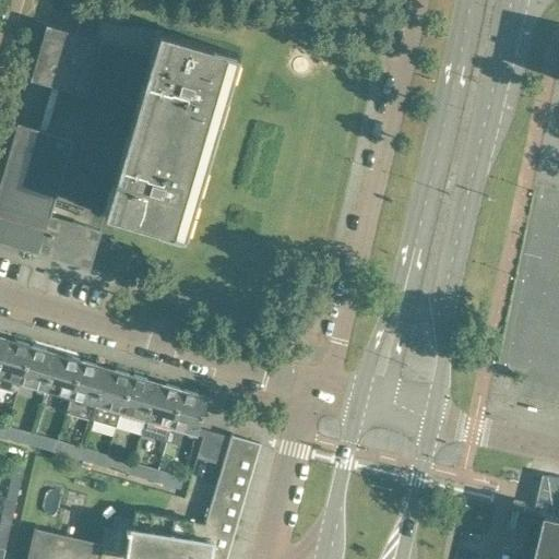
[(85,96),(102,40),(96,39),(74,33),(46,24),(39,47),(38,46),(34,58),(36,59),(30,80),(85,96)]
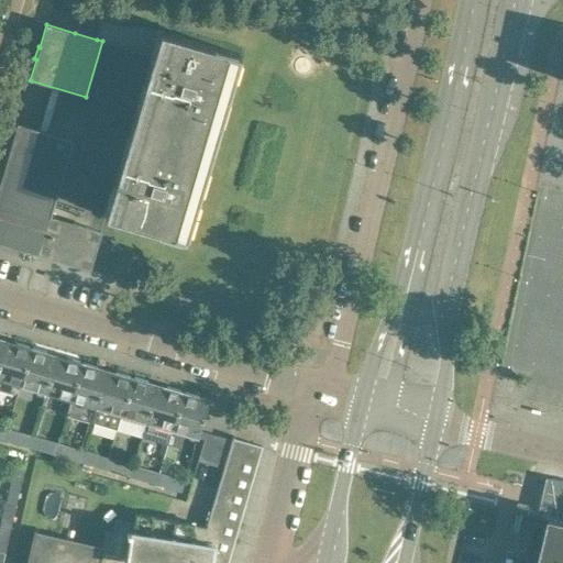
[(75,33),(11,247),(39,256),(90,271),(101,231),(107,216),(123,221),(184,239),(211,146),(239,54),(178,35),(159,30),(153,52),(152,55),(102,41),(97,40),(75,33)]
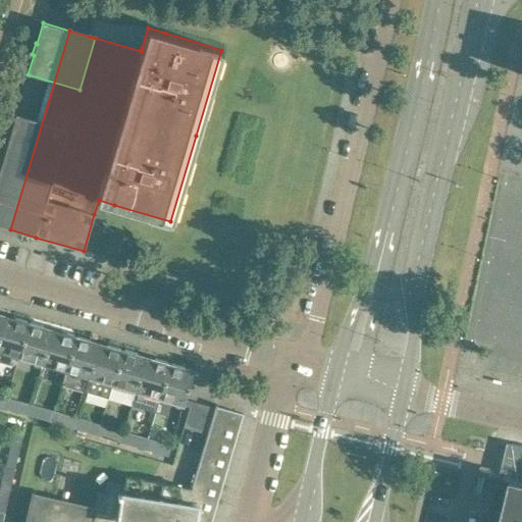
[(18,357),(29,322),(5,316),(0,333),(0,362),(12,366),(17,362),(19,358),(18,357)]
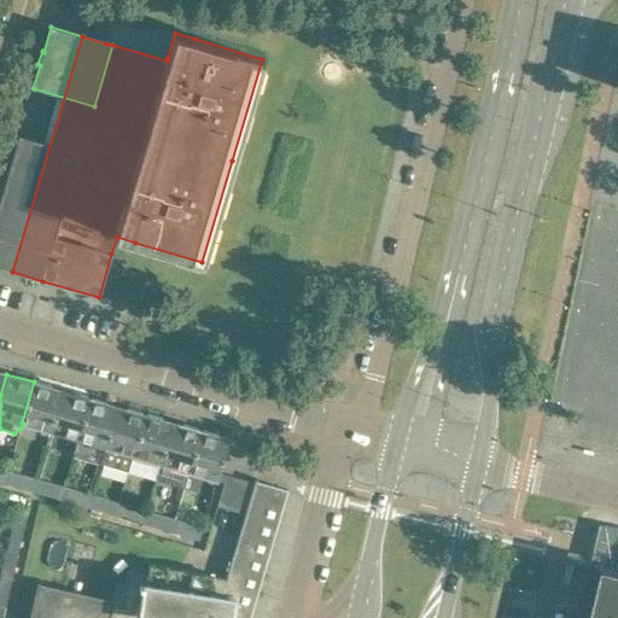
[(50,431),(62,390),(34,382),(22,423),(23,424),(50,431)]
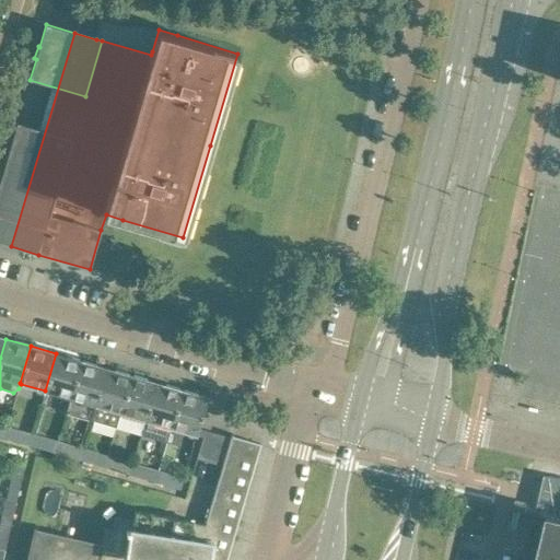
[(70,398),(81,361),(56,353),(45,391),(70,398)]
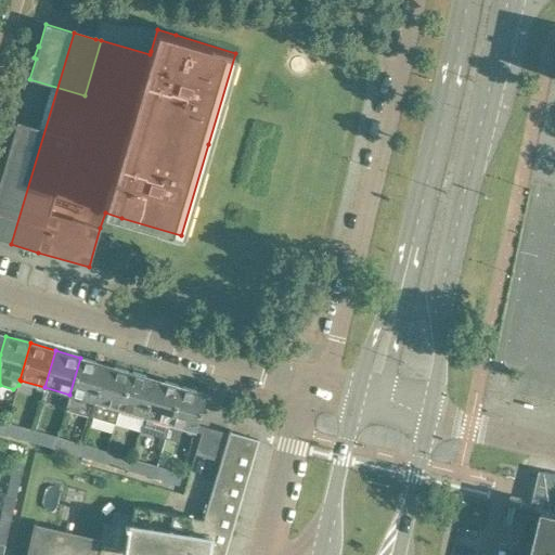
[(90,416),(105,364),(80,358),(69,395),(65,409),(90,416)]
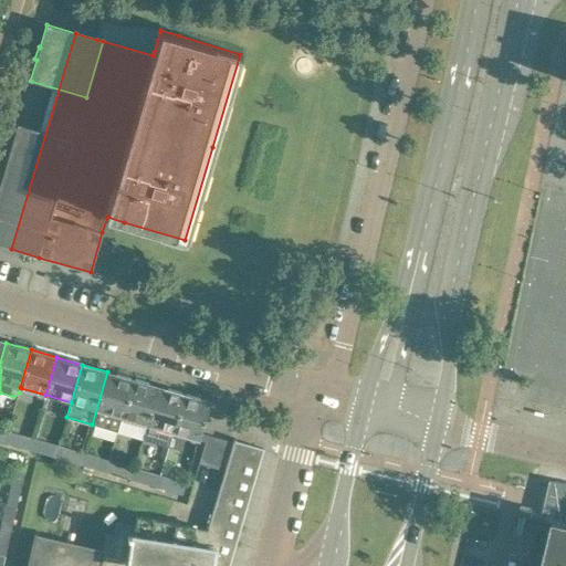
[(118,432),(133,379),(107,371),(92,425),(118,432)]
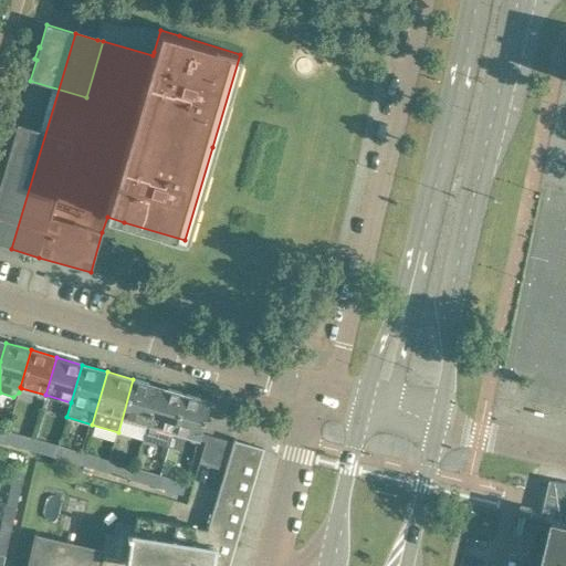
[(143,439),(158,387),(133,379),(118,432),(143,439)]
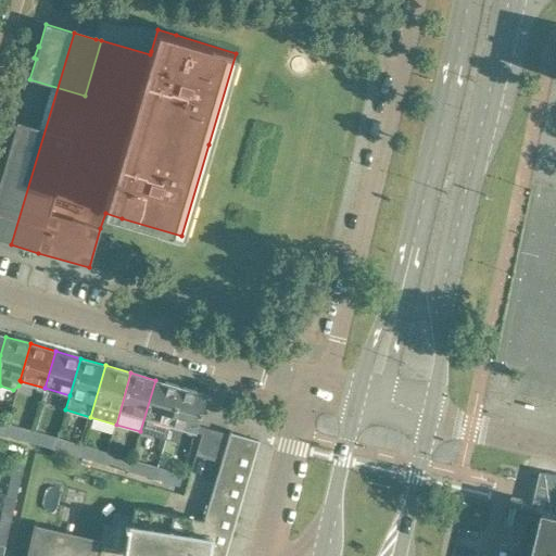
[(169,425),(180,387),(155,380),(140,431),(165,439),(169,425)]
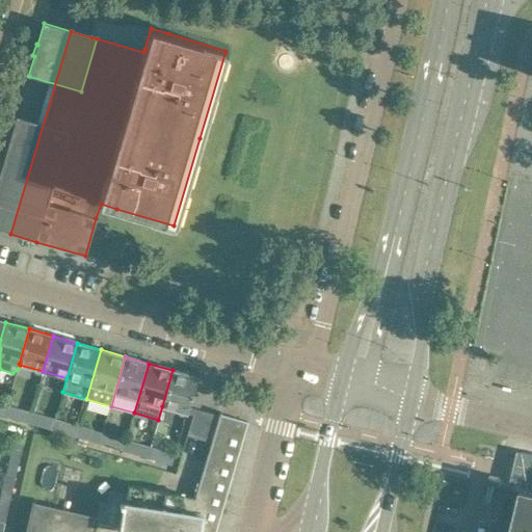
[(197,377),(173,370),(162,406),(193,416),(195,408),(188,406),(197,377)]
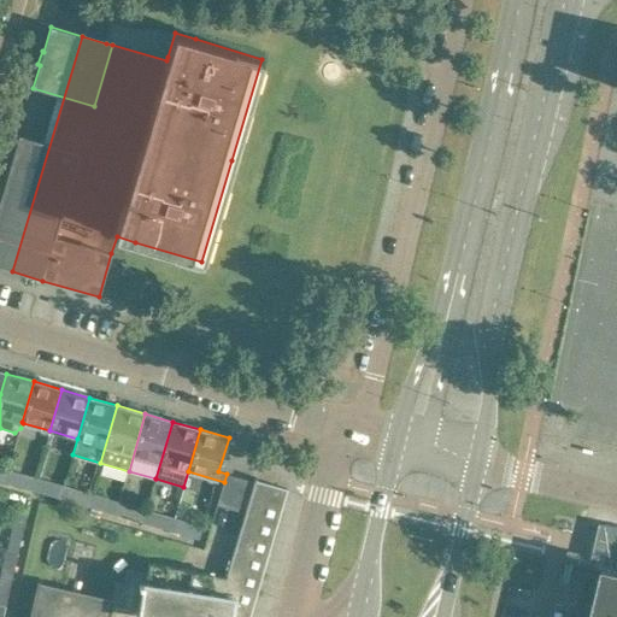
[(21,474),(17,487),(31,491),(35,477),(21,474)]
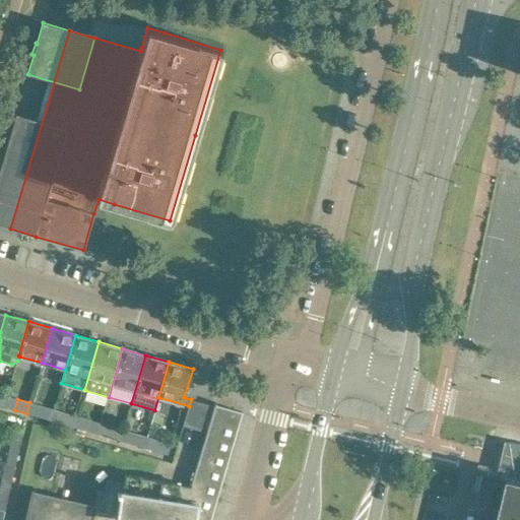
[(194,429),(201,403),(191,399),(189,406),(183,426),(194,429)]
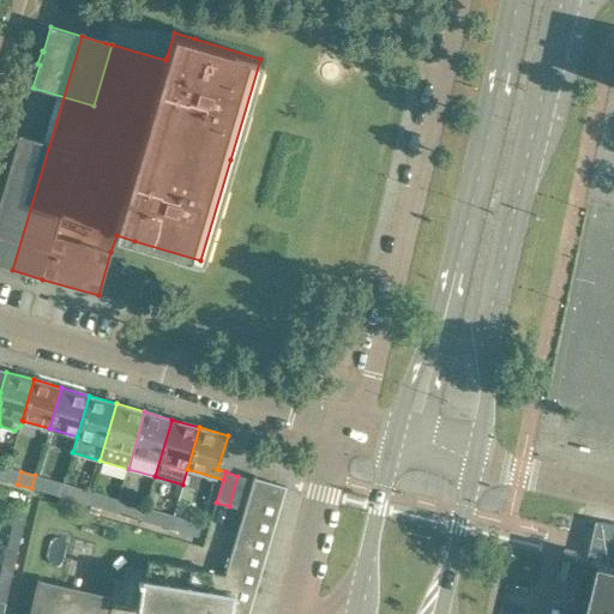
[(35,475),(31,488),(47,493),(50,480),(35,475)]
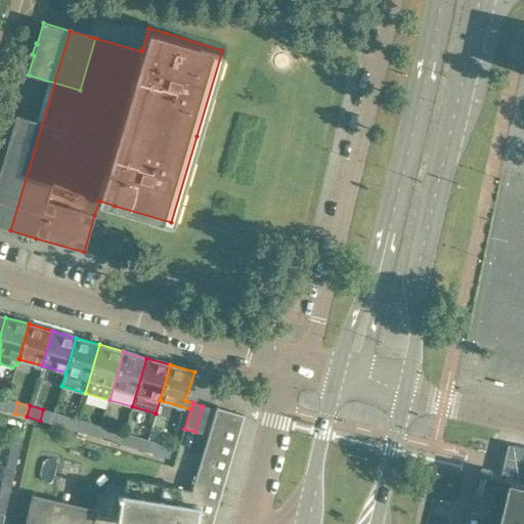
[(208,435),(215,409),(203,406),(195,432),(208,435)]
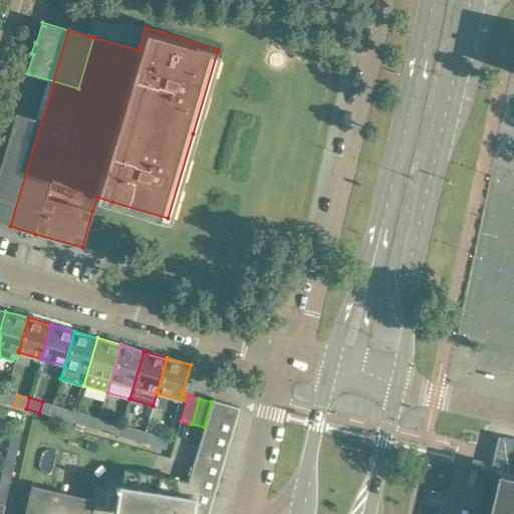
[(208,513),(238,414),(240,408),(212,400),(211,402),(204,427),(188,481),(179,480),(179,478),(123,470),(122,477),(104,475),(103,486),(96,485),(93,499),(94,499),(93,504),(117,508),(116,510),(118,510),(118,507),(161,513),(208,513)]
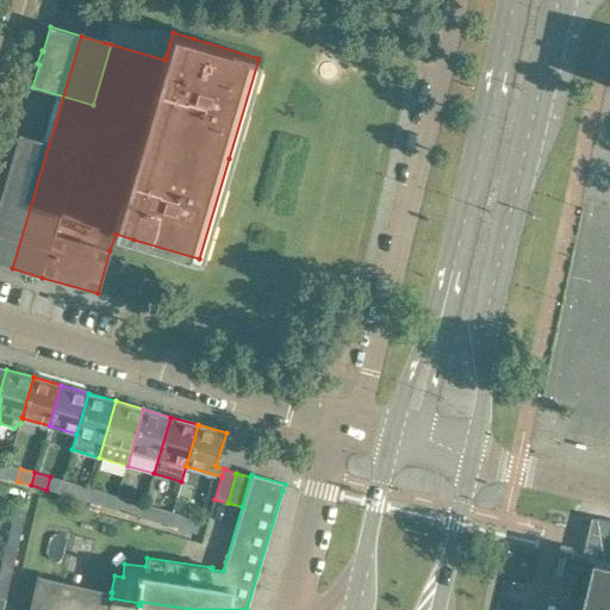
[(75,484),(72,497),(86,502),(89,487),(75,484)]
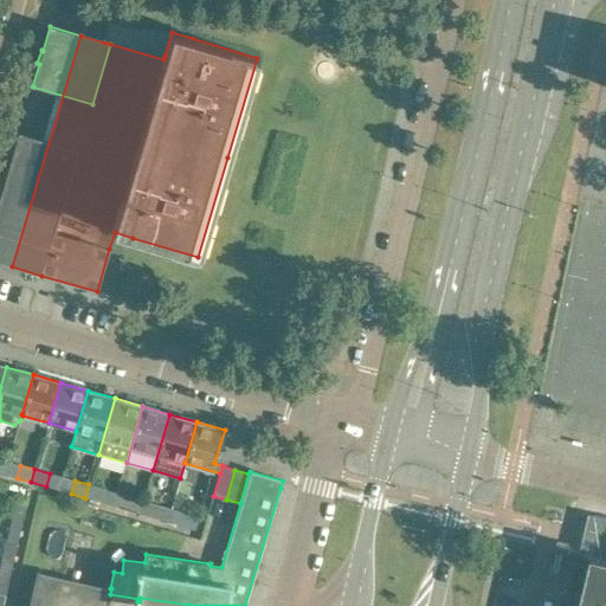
[(89,484),(85,498),(101,502),(104,489),(89,484)]
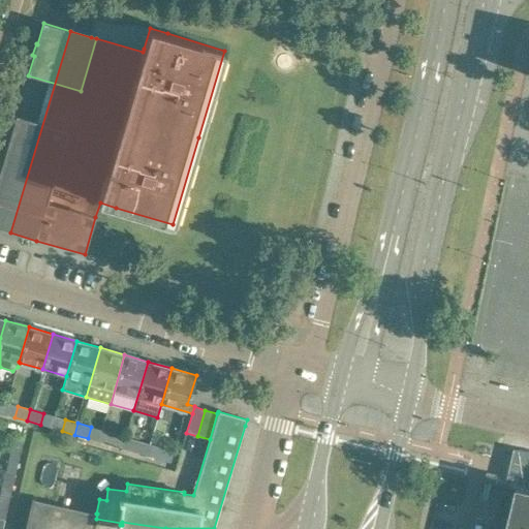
[(27,426),(18,424),(16,433),(14,432),(11,446),(22,449),(27,426)]
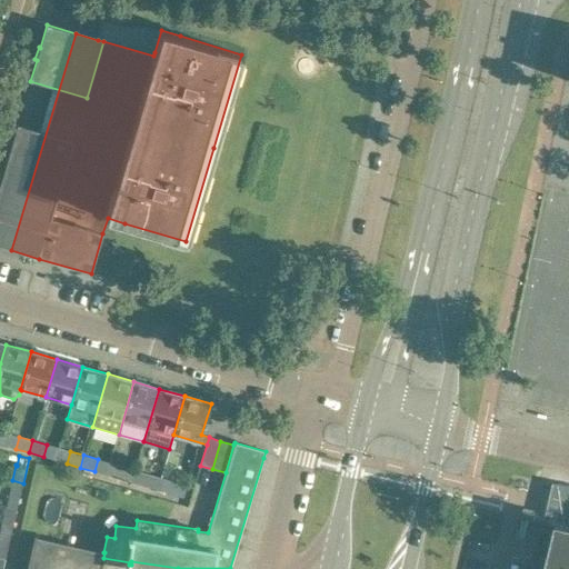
[(121,466),(117,478),(130,482),(135,470),(121,466)]
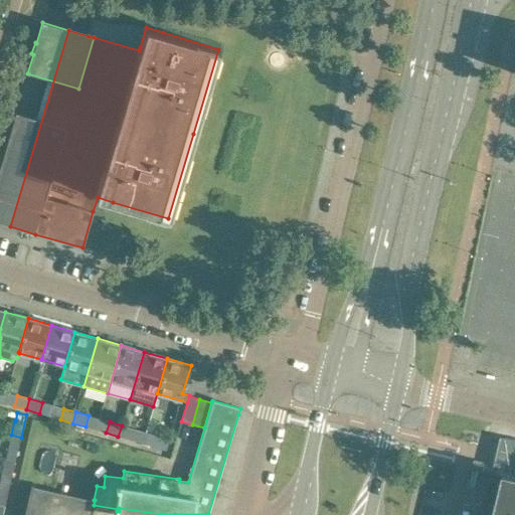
[(122,425),(118,437),(131,441),(134,428),(122,425)]
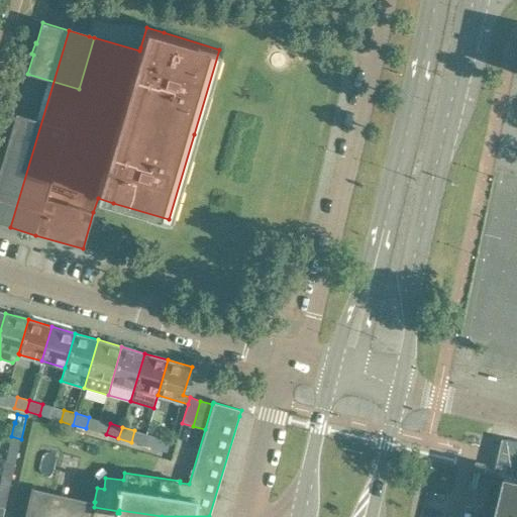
[(15,462),(21,439),(11,436),(5,459),(15,462)]
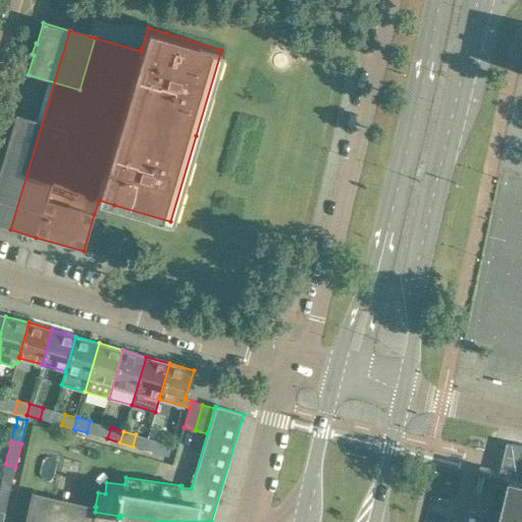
[(159,441),(156,453),(168,457),(171,446),(159,441)]
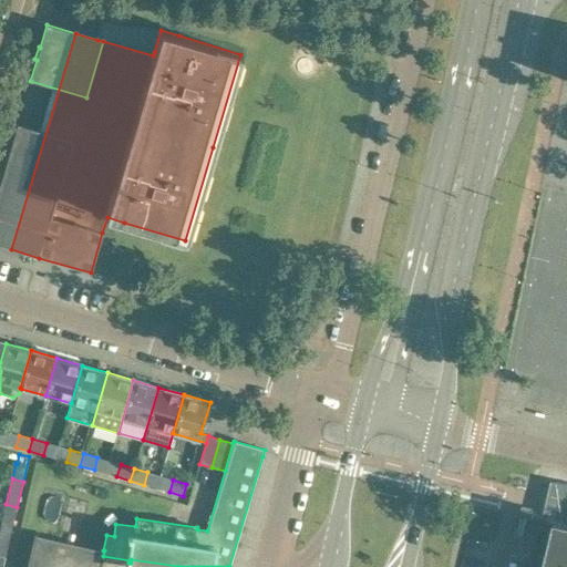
[(566,527),(566,485),(550,482),(540,522),(552,524),(566,527)]
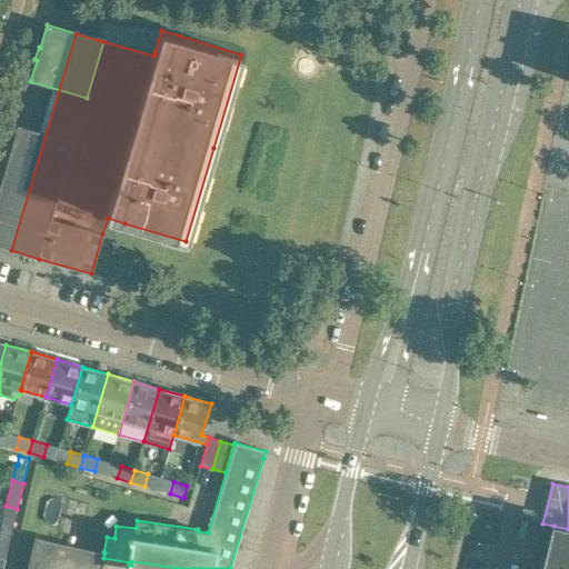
[(11,535),(17,509),(6,506),(0,531),(11,535)]
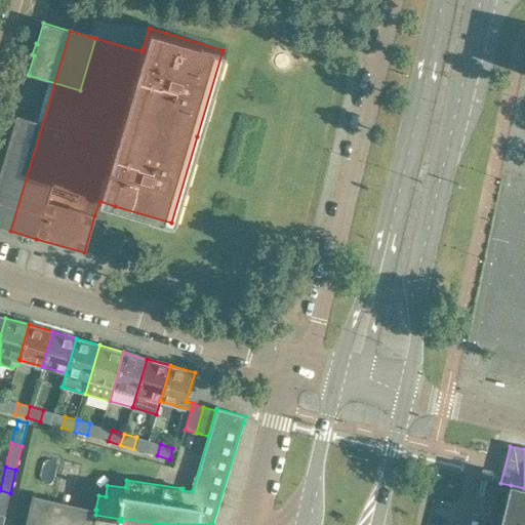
[(519,524),(524,524),(524,488),(511,485),(501,522),(519,524)]
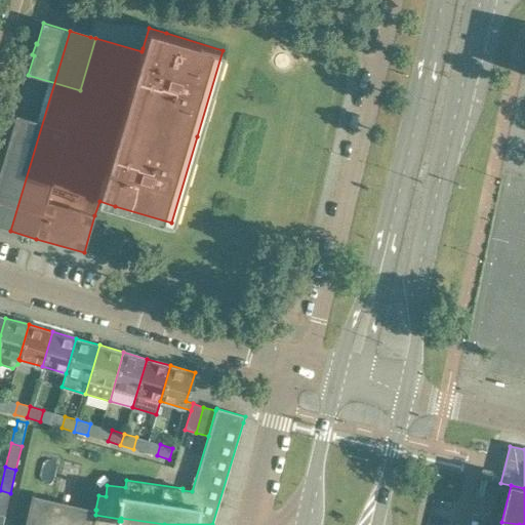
[(0,515),(5,517),(10,493),(0,490),(0,515)]
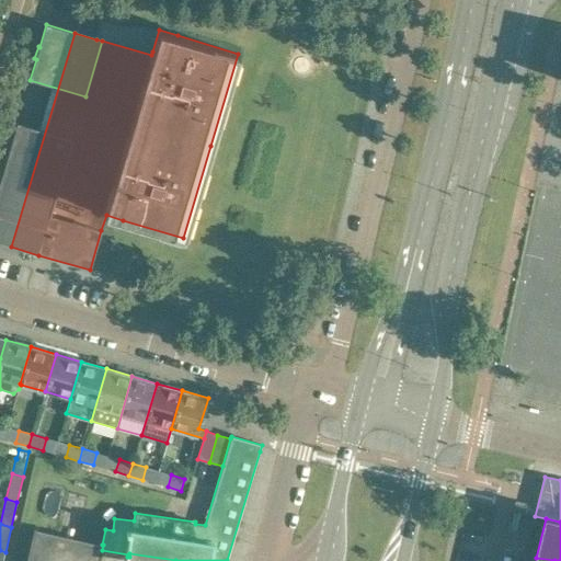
[(26,560),(99,560),(102,550),(103,545),(102,545),(35,528),(26,560)]
